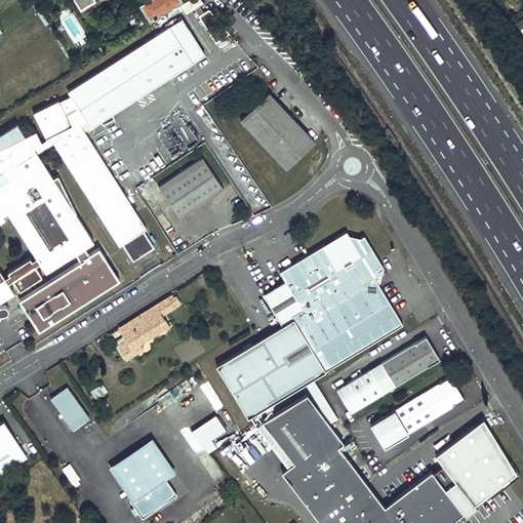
[(177,0),(148,0),(138,6),(148,23),(180,4),(177,0)]
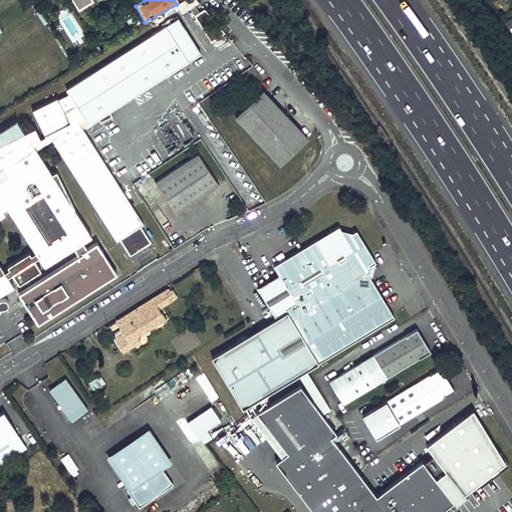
[(168,27),(190,63),(202,55),(179,20),(168,27)]
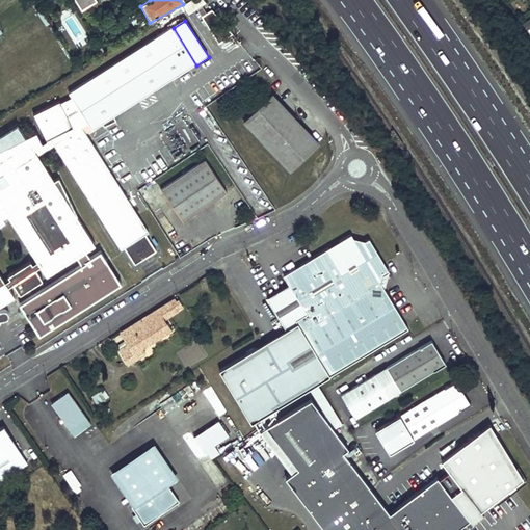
[(150,234),(82,129),(88,125),(94,132),(196,65),(174,28),(69,95),(73,100),(61,104),(60,103),(34,116),(42,131),(25,138),(18,127),(8,133),(0,138),(0,322),(6,321),(7,321),(8,320),(9,319),(9,318),(9,316),(9,314),(8,314),(7,313),(6,312),(4,312),(2,312),(0,312),(0,308),(16,298),(9,289),(12,286),(20,296),(43,282),(35,271),(41,268),(47,277),(77,259),(82,266),(21,306),(41,337),(123,285),(102,253),(91,259),(87,253),(96,246),(78,218),(59,180),(55,182),(38,157),(54,147),(122,252),(125,249),(135,266),(157,253),(146,236),(150,234)]
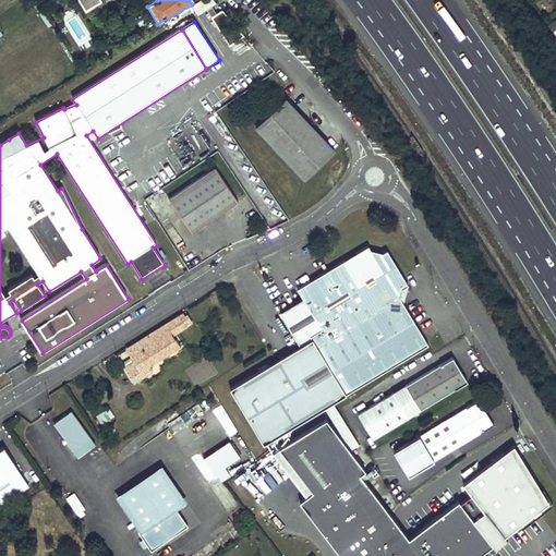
[(334,152),(283,100),(255,129),(304,180),(334,152)]
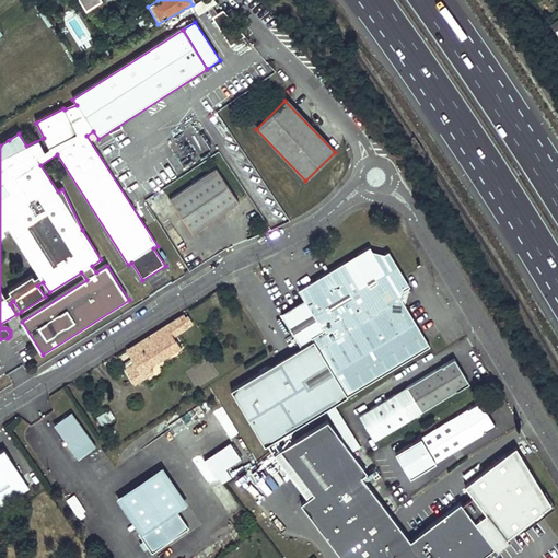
[(0,146),(9,140),(0,126),(0,146)]
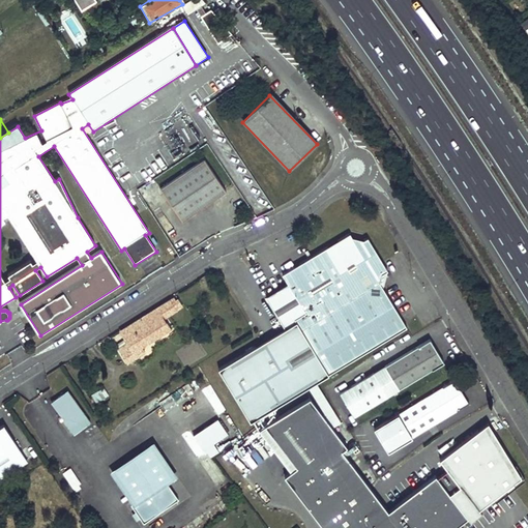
[(182,224),(221,198),(199,166),(160,192),(182,224)]
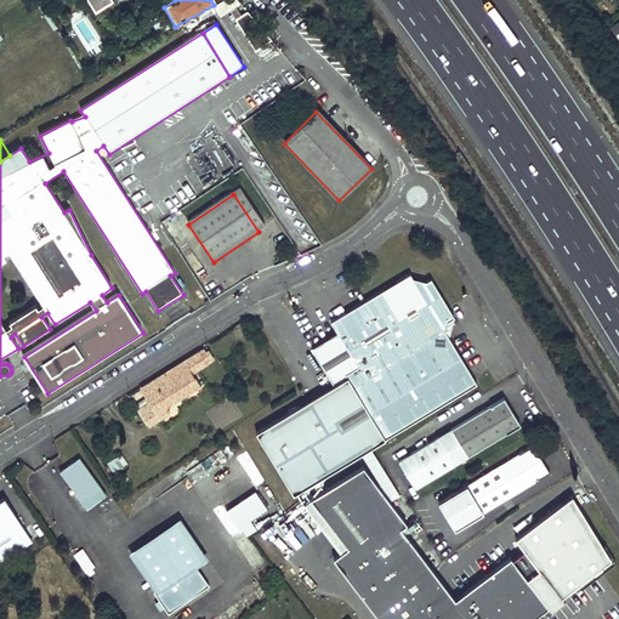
[(180,214),(186,222),(199,213),(192,204),(180,214)]
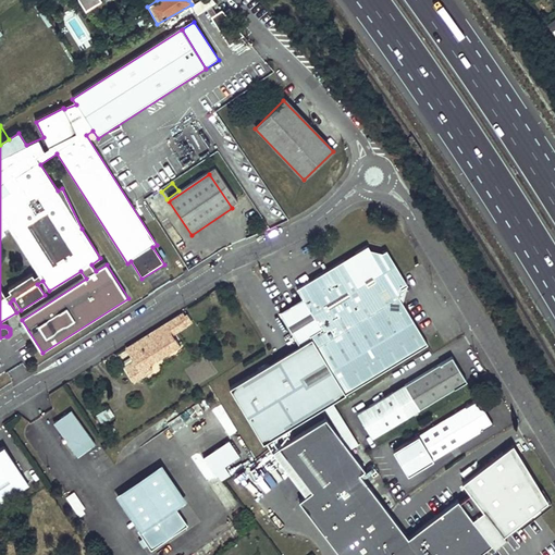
[(295,290),(300,300),(278,315),(297,347),(227,389),(260,445),(343,396),(426,345),(403,307),(398,300),(399,288),(405,285),(383,250),(379,253),(368,250),(365,245),(295,290)]
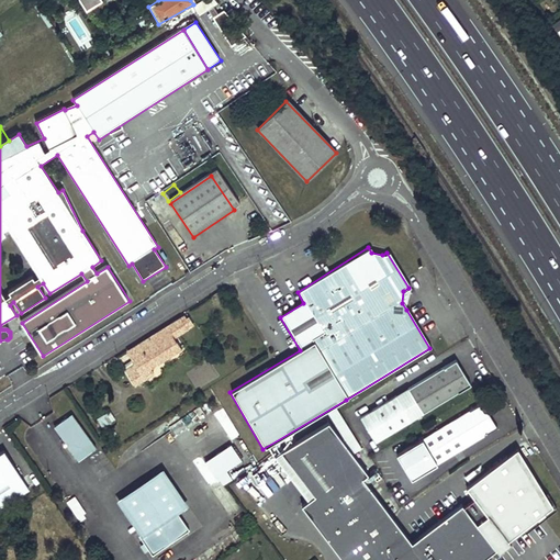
[(189,326),(183,317),(178,321),(185,329),(189,326)]
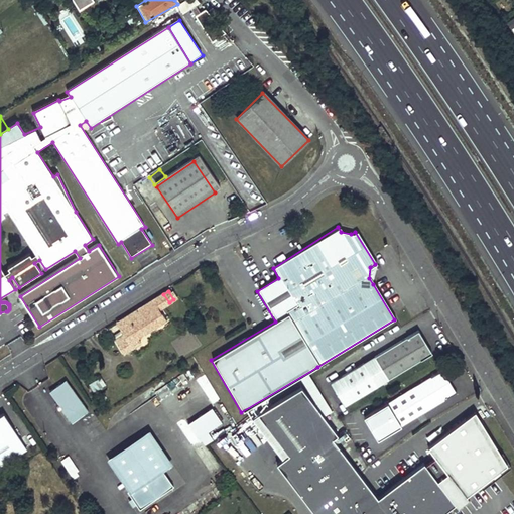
[(169,302),(163,294),(116,324),(123,336),(113,341),(122,355),(131,349),(128,345),(136,340),(165,323),(159,311),(170,304),(169,302)]
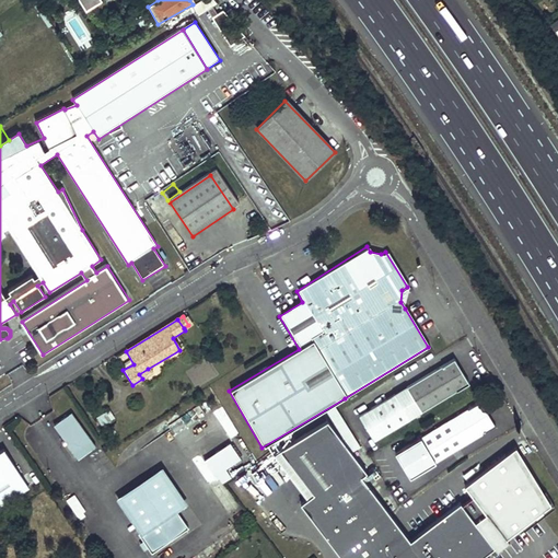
[(452,360),(404,390),(419,414),(467,384),(452,360)]
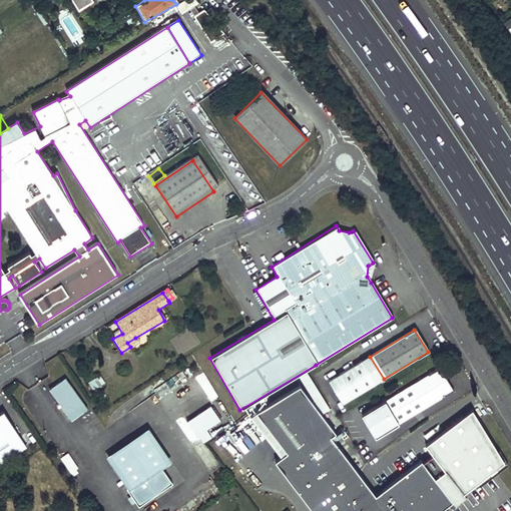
[(138,343),(135,338),(127,343),(130,347),(138,343)]
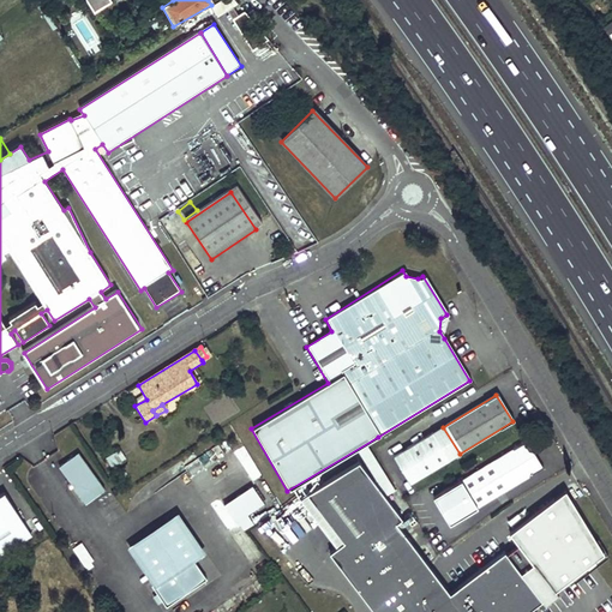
[(443,427),(430,435),(447,462),(460,454),(443,427)]
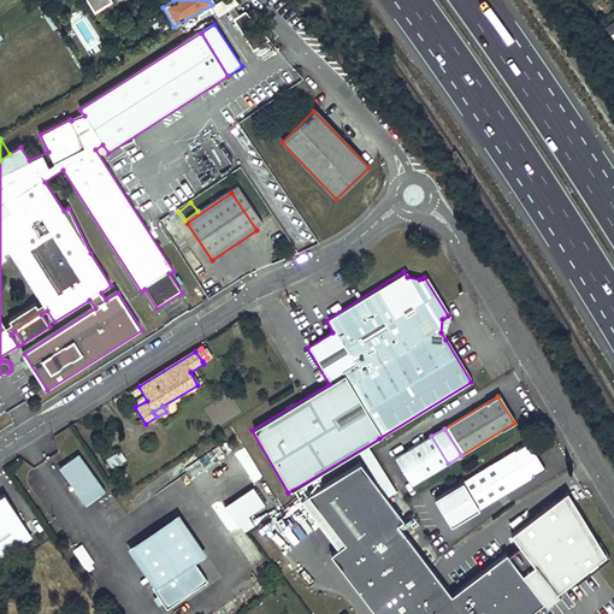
[(448,464),(431,436),(393,460),(409,486),(448,464)]
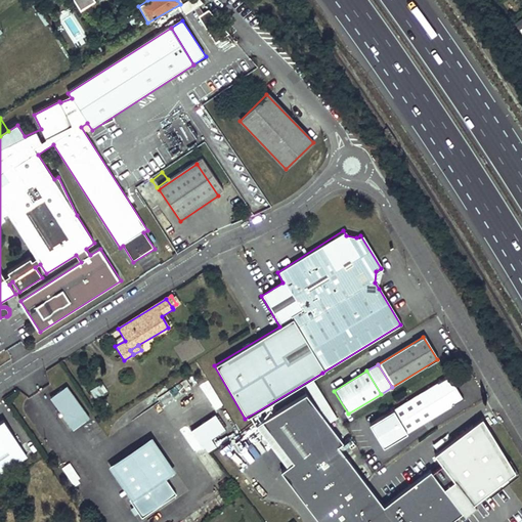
[(462,399),(446,377),(367,426),(383,448),(462,399)]
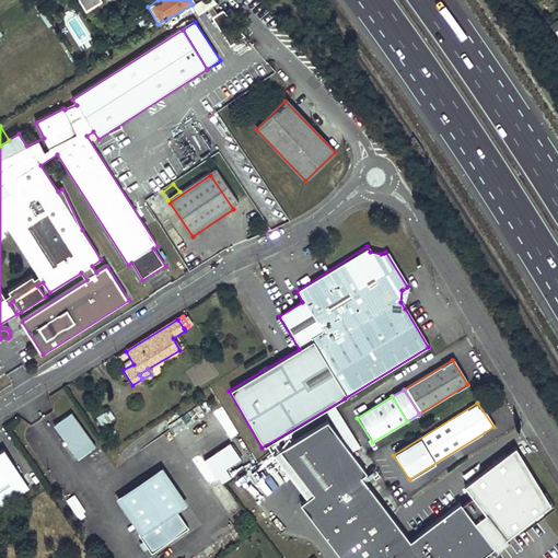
[(70,415),(53,428),(77,462),(94,450),(70,415)]
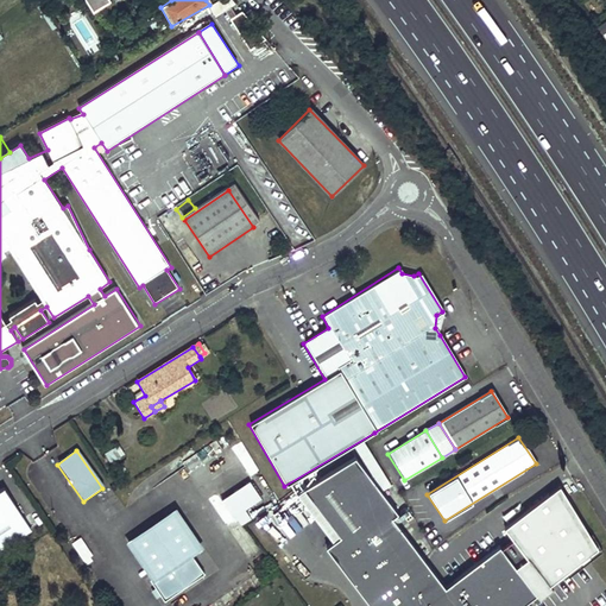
[(560,485),(504,525),(513,540),(528,557),(516,566),(499,544),(443,589),(391,519),(397,516),(355,459),(302,488),(339,537),(324,548),(367,605),(522,605),(534,598),(538,603),(551,592),(548,587),(563,575),(567,580),(601,550),(560,485)]
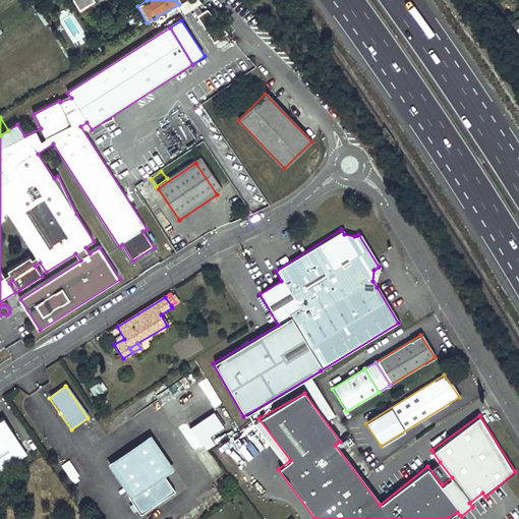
[(225,430),(215,415),(190,430),(203,449),(205,448),(209,452),(216,447),(211,440),(225,430)]
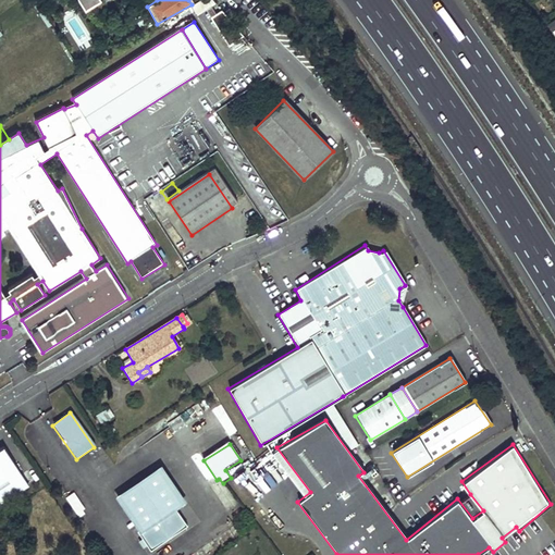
[(0,505),(29,488),(4,448),(0,452),(0,505)]
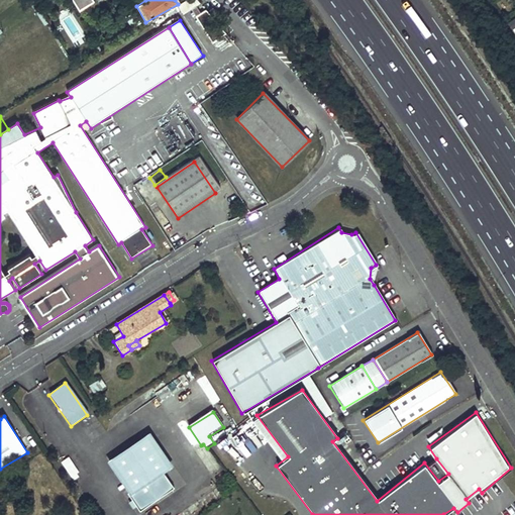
[(149,434),(145,437),(166,467),(170,464),(149,434)]
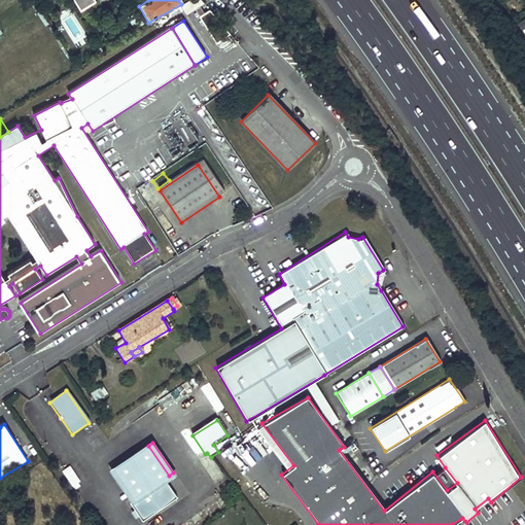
[(169,476),(148,446),(114,469),(134,499),(130,501),(129,502),(142,521),(176,498),(164,480),(169,476)]
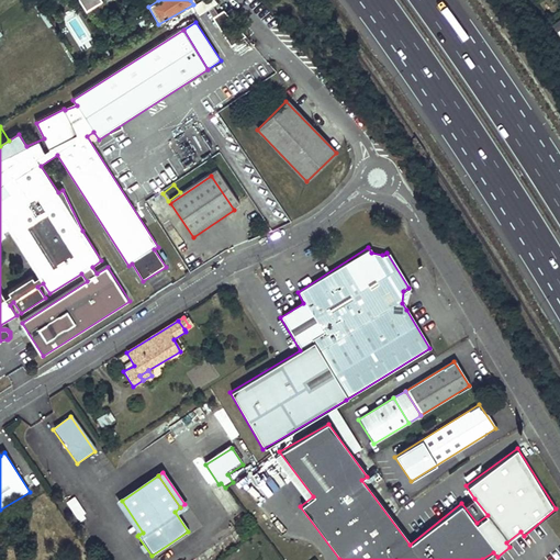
[(81,528),(96,517),(79,495),(65,506),(81,528)]
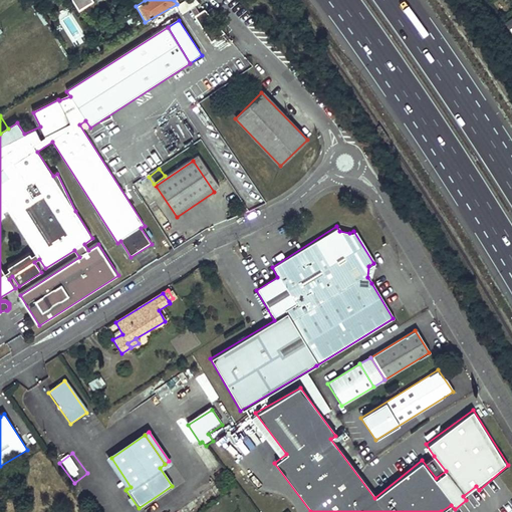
[(424,462),(422,460),(436,478),(446,471),(434,456),(424,462)]
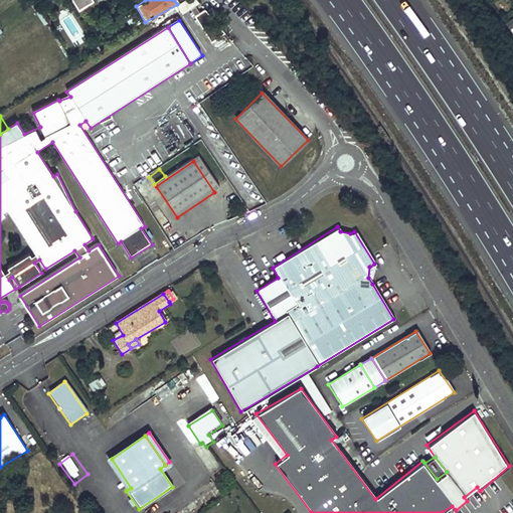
[(127,490),(131,488),(112,459),(107,461),(127,490)]
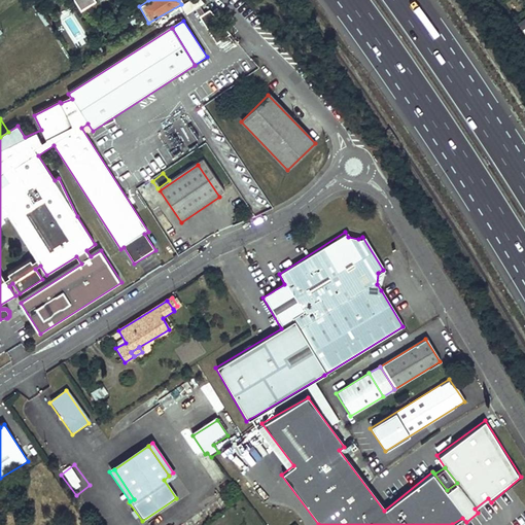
[(274,520),(281,522),(284,513),(277,511),(274,520)]
